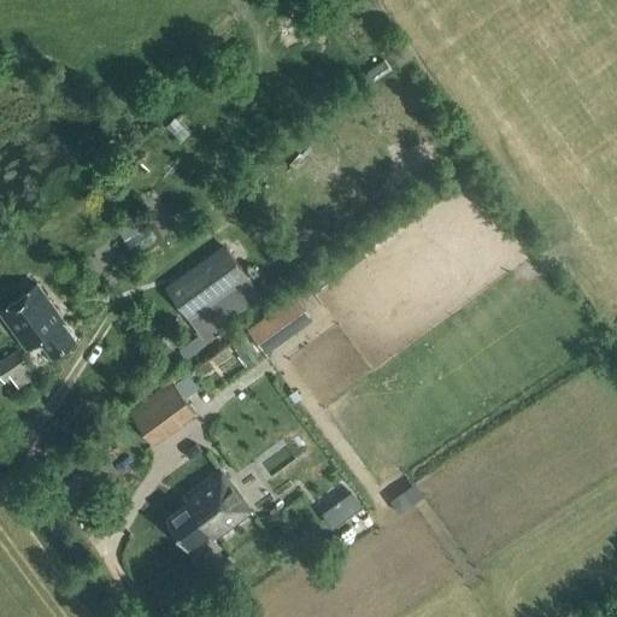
[(203,339),(262,297),(224,244),(165,286),(203,339)]
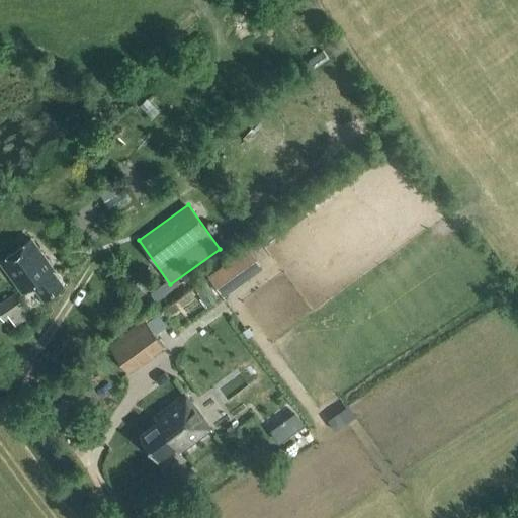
[(55,270),(31,237),(0,259),(0,264),(22,294),(32,286),(44,301),(65,286),(54,271),(55,270)]
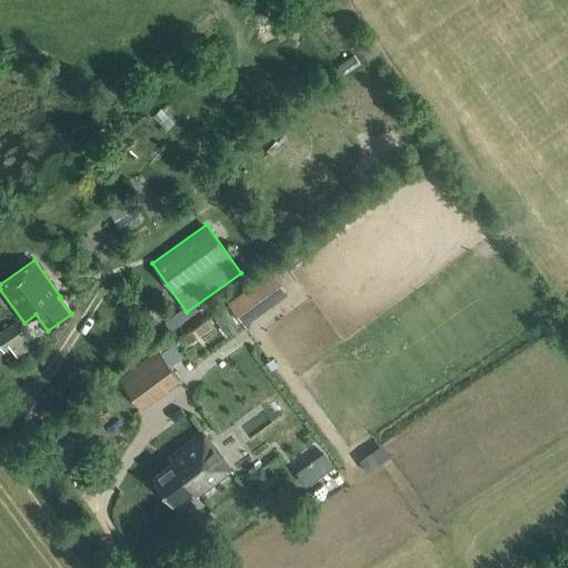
[(266,311),(250,287),(227,303),(244,326),(266,311)]
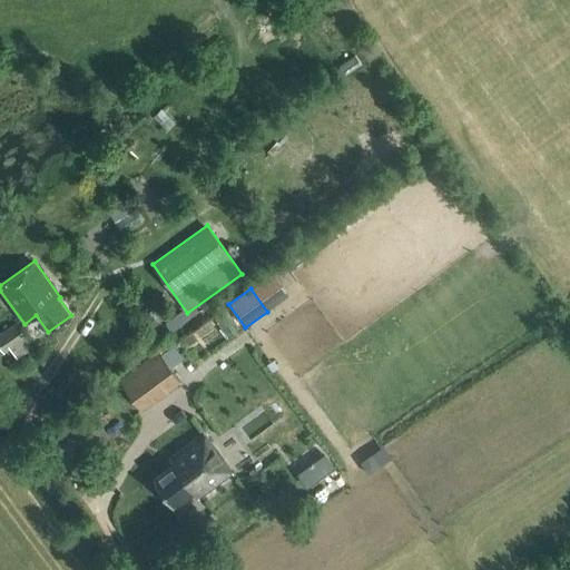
[(32,350),(16,323),(0,333),(0,347),(3,353),(10,350),(17,360),(32,350)]
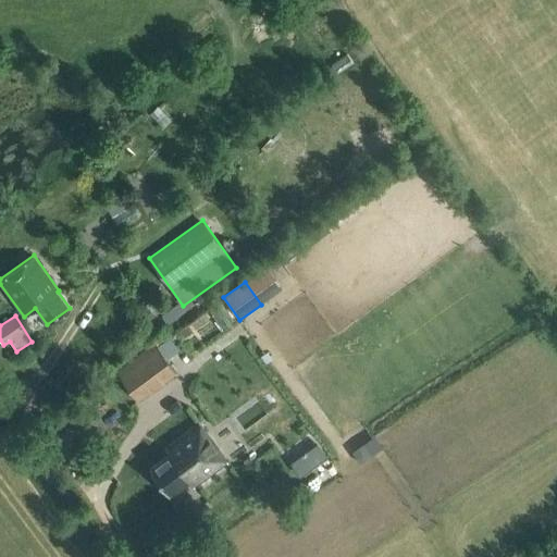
[(152,344),(114,371),(135,401),(174,373),(152,344)]
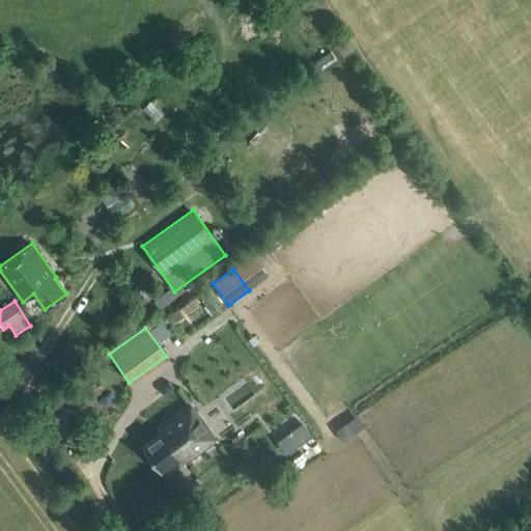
[(185,465),(200,452),(173,416),(157,428),(162,434),(142,448),(161,473),(179,458),(185,465)]
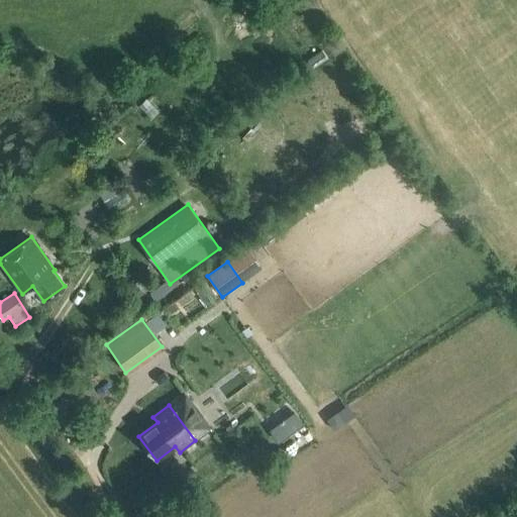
[(278,442),(303,424),(294,412),(270,430),(278,442)]
